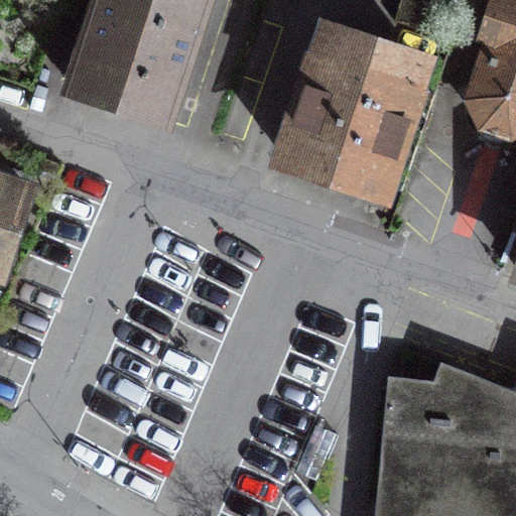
[(89,0),(62,83),(168,120),(208,0),(89,0)]
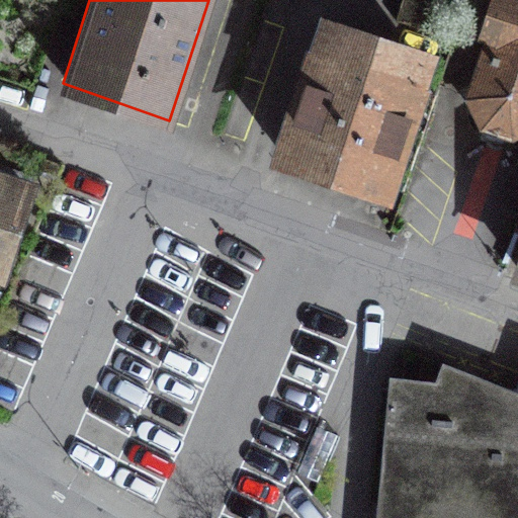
[(456,0),(405,0),(398,23),(445,37),(456,0)]
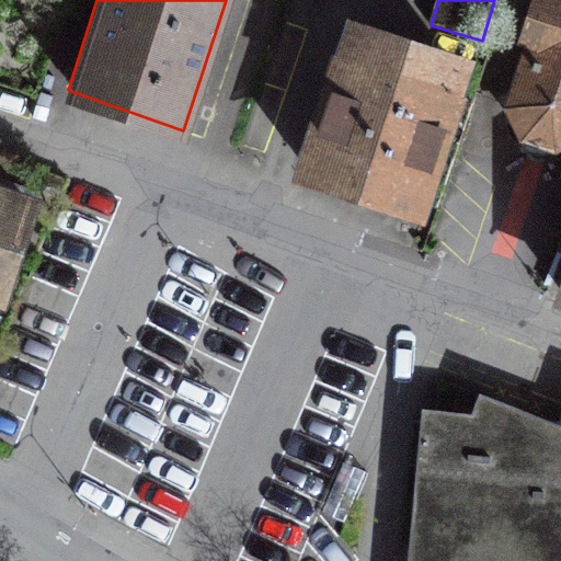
[(554,147),(557,148),(560,145),(560,3),(542,60),(522,70),(511,109),(525,138),(527,138),(525,145),(552,152),(554,147)]
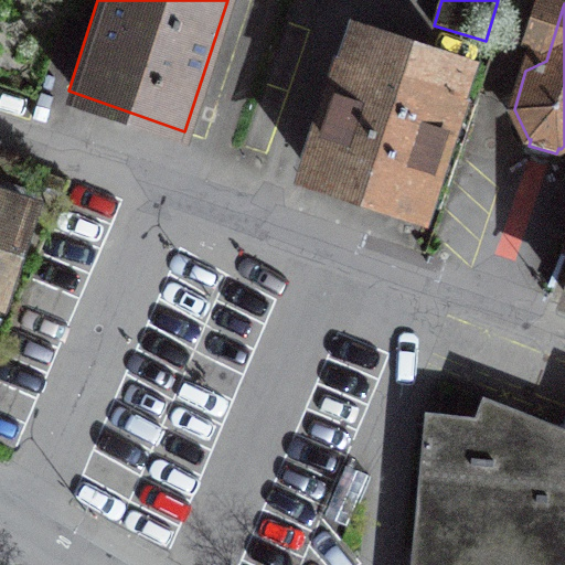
[(315,174),(417,209),(464,71),(361,35),(315,174)]
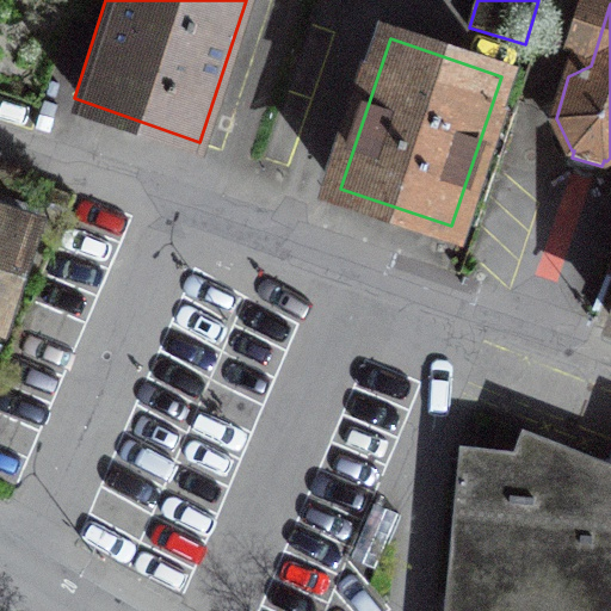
[(0,322),(1,323),(36,224),(0,211),(0,322)]
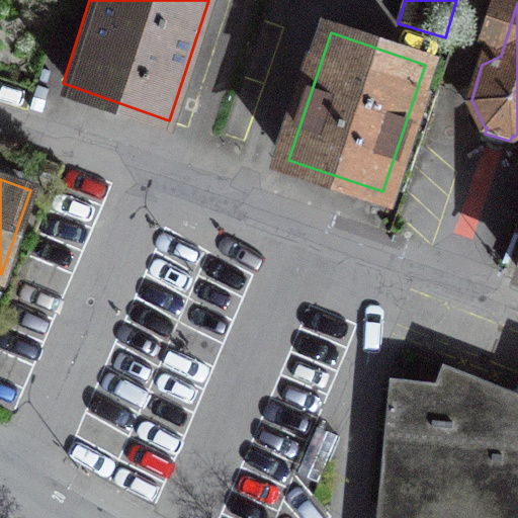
[(517,517),(517,393),(443,363),(436,381),(391,377),(376,517),(517,517)]
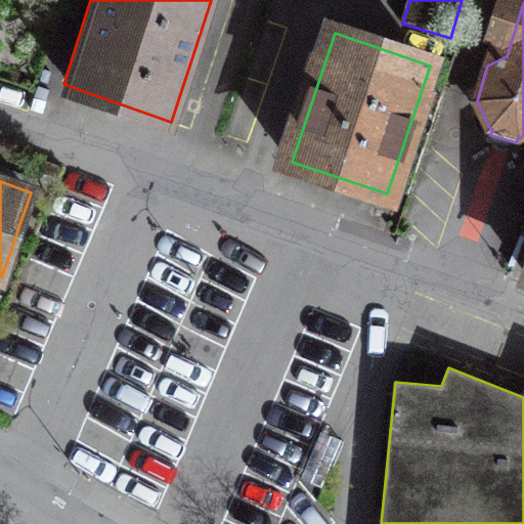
All buildings are outlined.
